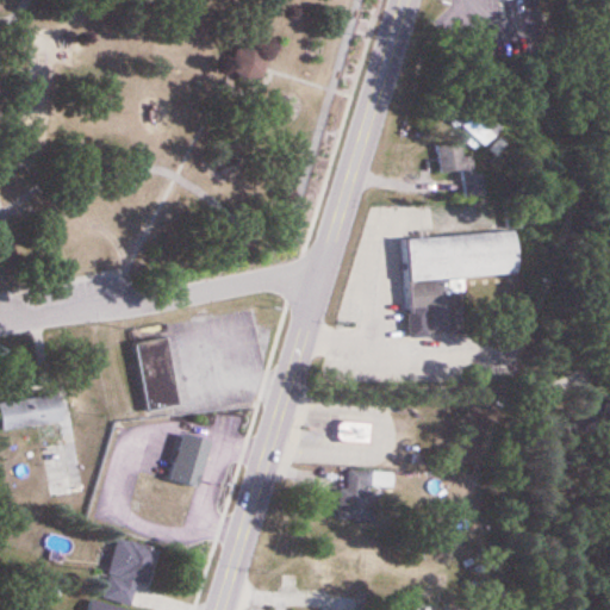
[(265,47),(235,47),(235,80),(265,80),(265,47)]
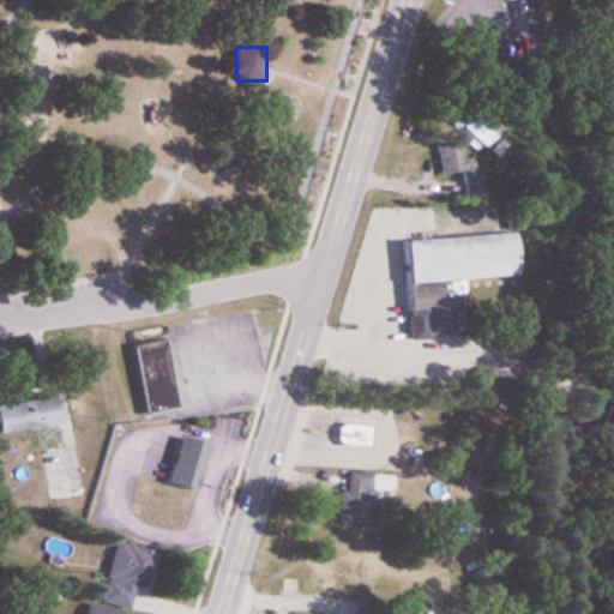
[(453,118),(486,149),(507,127),(476,96),(453,118)]
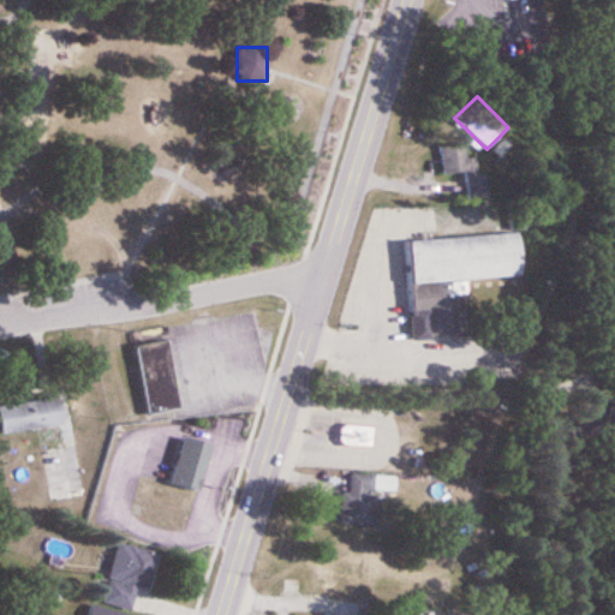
[(442,175),(465,173),(467,195),(484,192),(483,178),(472,179),(467,143),(440,147),(442,175)]
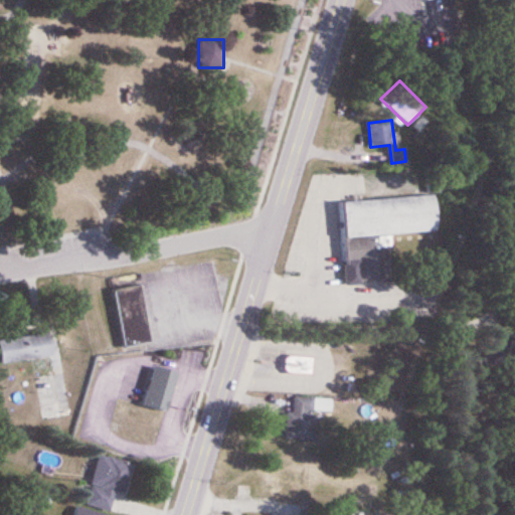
[(342,200),(344,266),(359,265),(359,282),(391,281),(390,235),(437,233),(436,197),(342,200)]
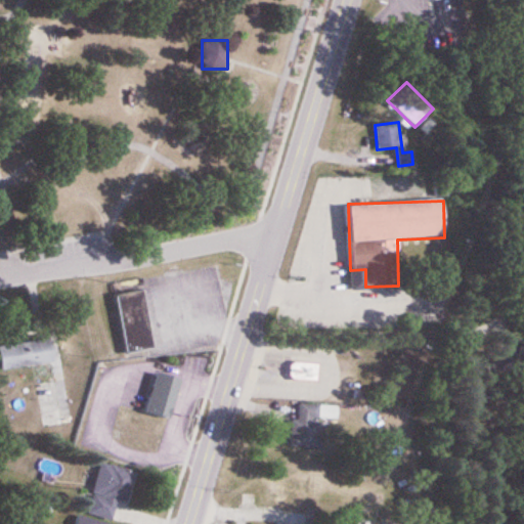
[(146,313),(121,317),(127,352),(151,348),(146,313)]
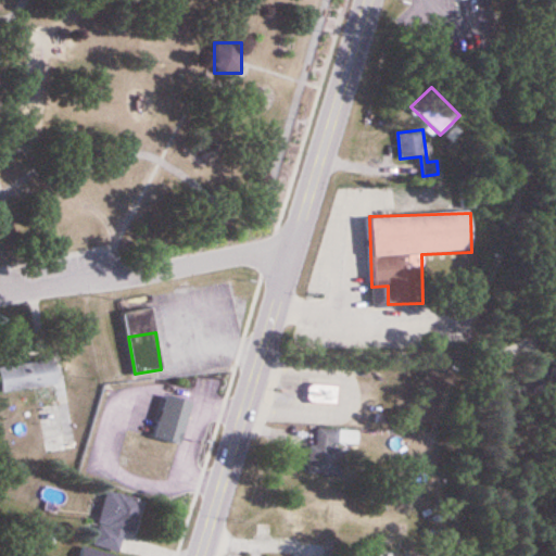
[(13,364),(15,391),(58,387),(55,361),(13,364)]
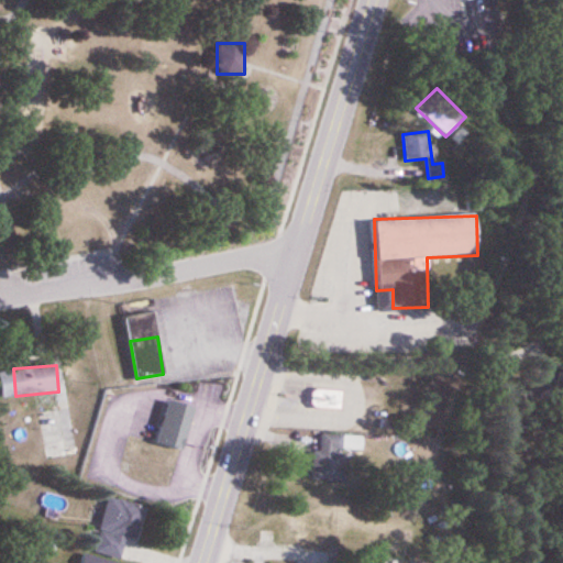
[(341,389),(310,390),(311,410),(341,409),(341,389)]
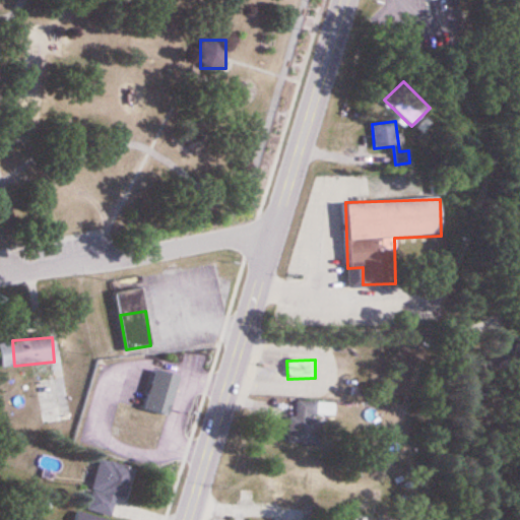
[(178,375),(152,369),(142,409),(168,415),(178,375)]
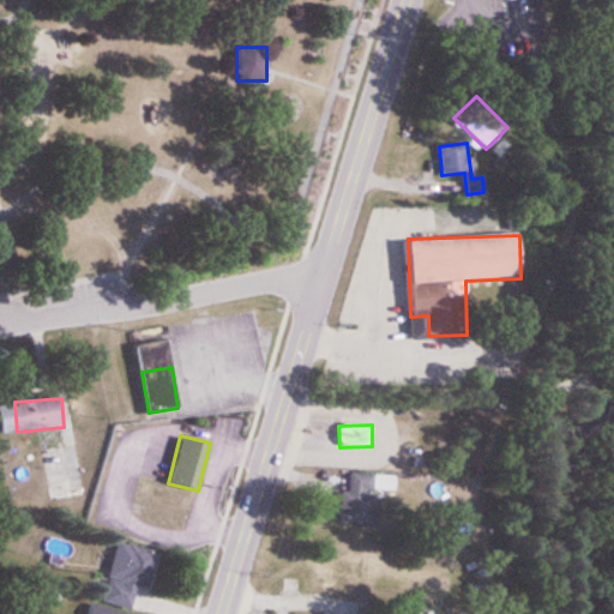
[(393,493),(395,476),(349,474),(348,492),(341,492),(339,525),(375,528),(377,492),(393,493)]
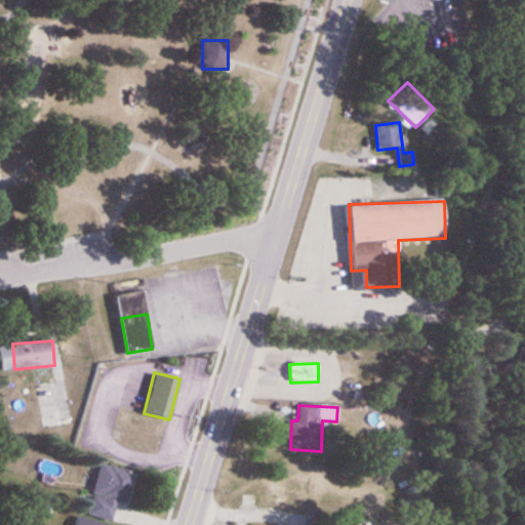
[(88,516),(112,522),(117,501),(127,503),(135,472),(101,463),(88,516)]
